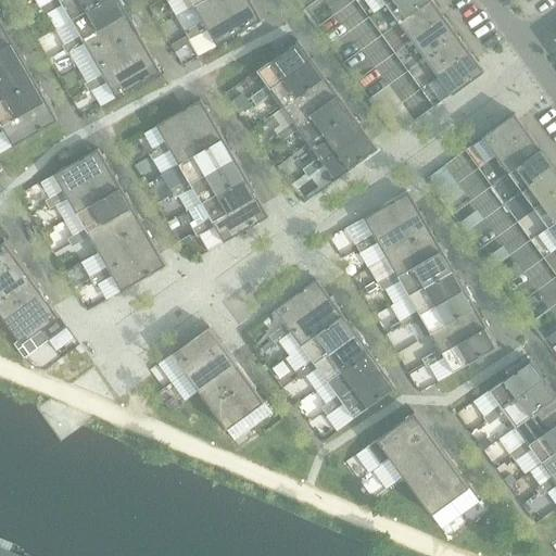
[(42,12),(62,0),(52,0),(39,8),(42,12)]
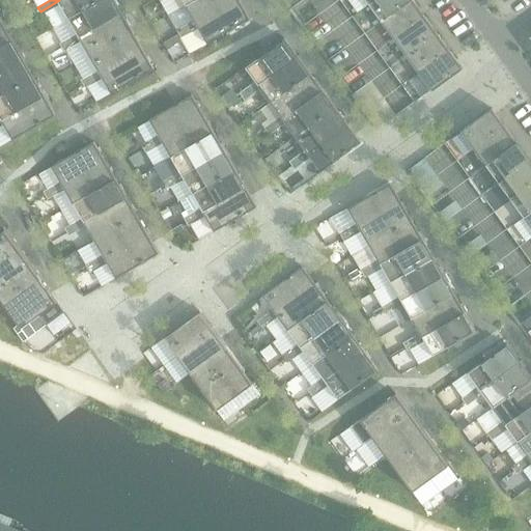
[(68,21),(102,0),(59,0),(40,11),(43,16),(59,5),(68,21)]
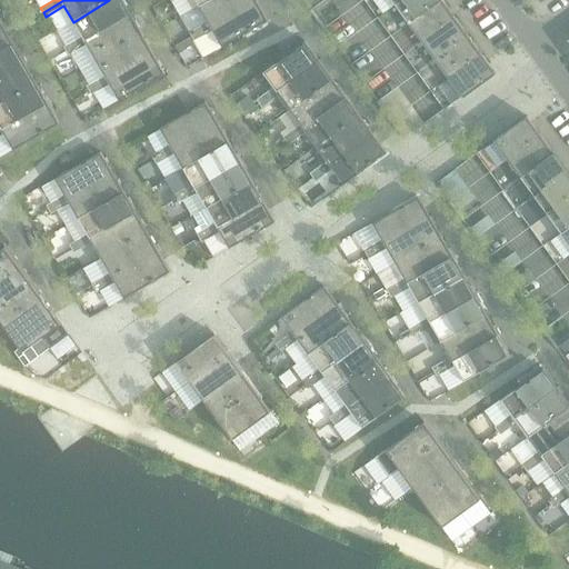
[(66,51),(130,15),(121,0),(109,0),(73,22),(81,37),(63,47),(66,51)]
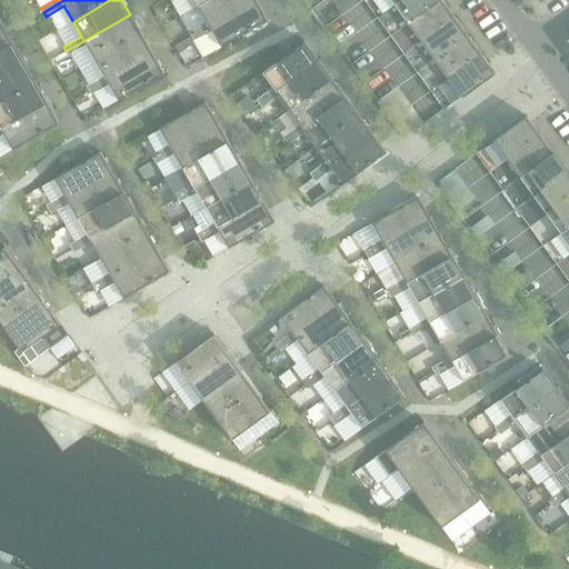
[(191,37),(256,0),(255,0),(209,0),(198,7),(207,22),(189,32),(191,37)]
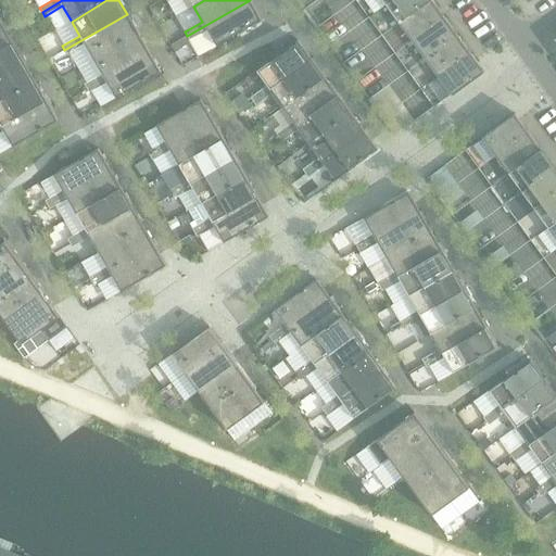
[(216,47),(262,21),(250,0),(187,36),(189,40),(207,30),(216,47)]
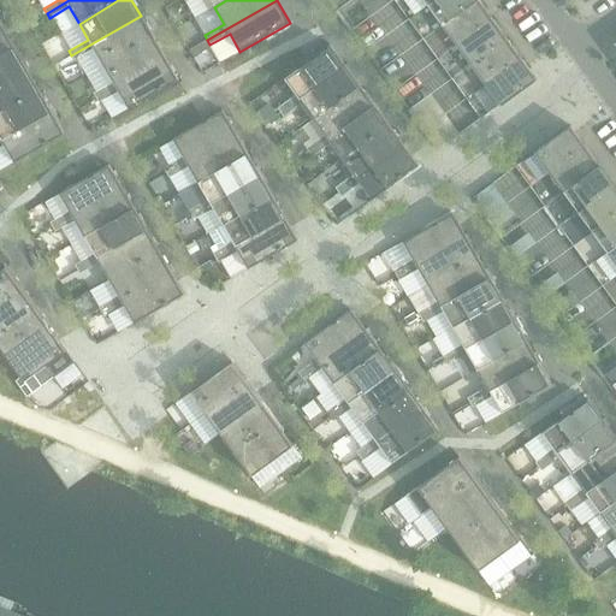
[(443,27),(479,0),(478,0),(437,0),(428,6),(443,27)]
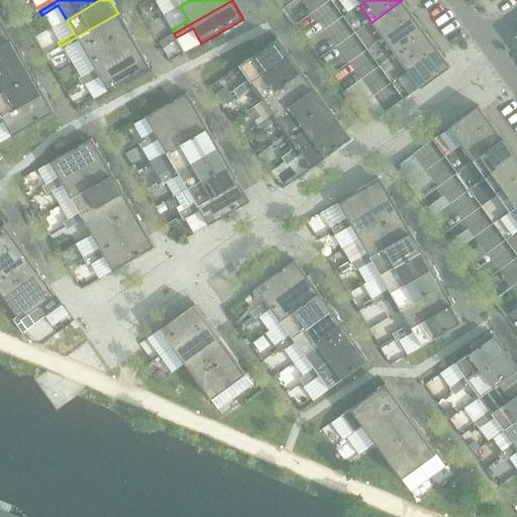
[(384,38),(414,17),(402,0),(372,22),(384,38)]
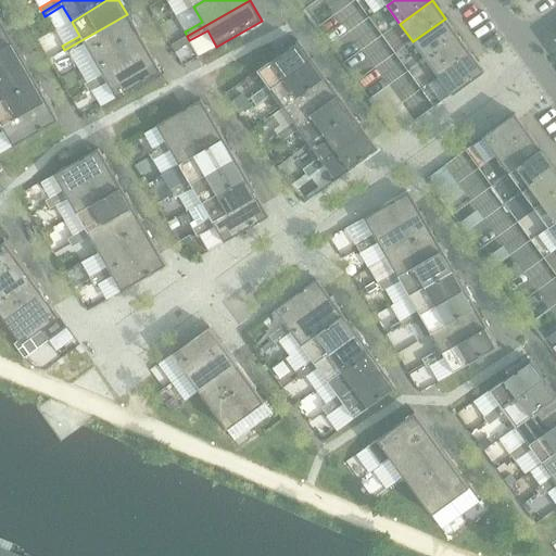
[(93,60),(138,34),(127,14),(64,50),(66,54),(85,45),(93,60)]
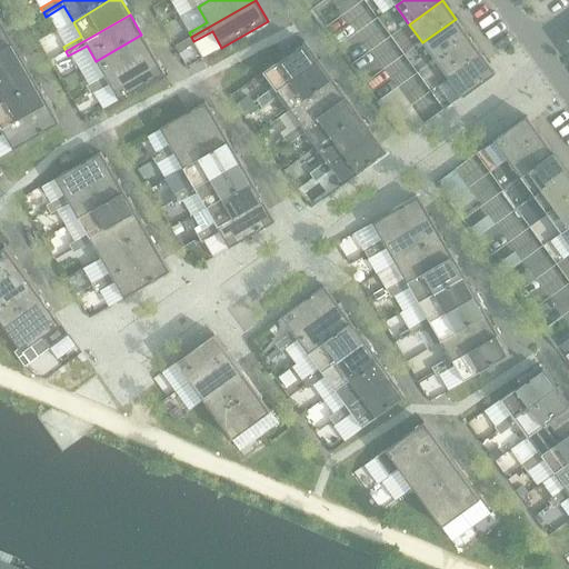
[(436,61),(469,37),(456,19),(422,42),(436,61)]
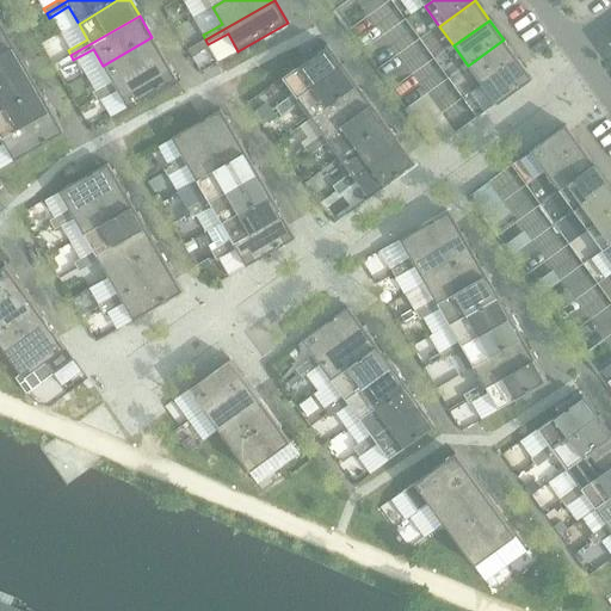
[(0,55),(14,48),(1,26),(0,26),(0,55)]
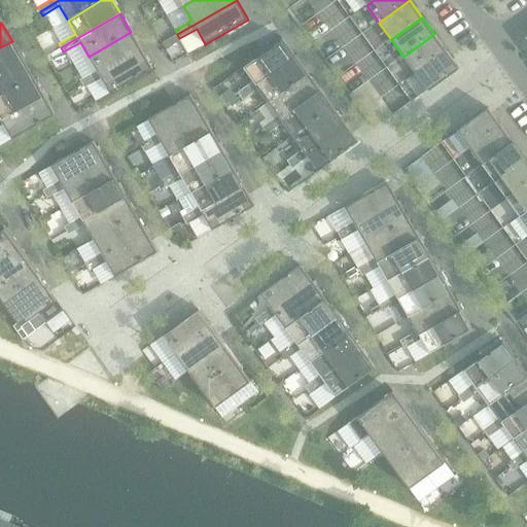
[(81,84),(141,49),(131,32),(89,57),(97,70),(79,80),(81,84)]
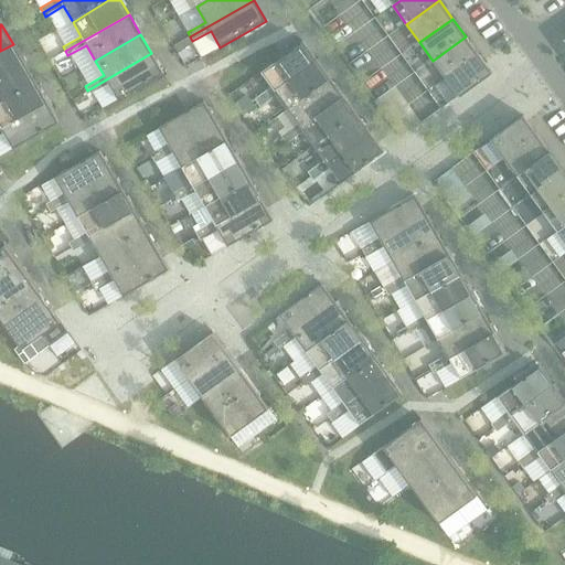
[(446,78),(479,55),(466,36),(433,61),(446,78)]
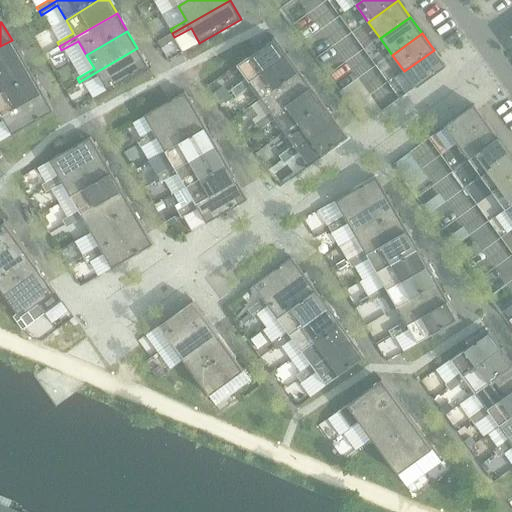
[(233,94),(287,55),(274,37),(236,65),(246,80),(223,96),(225,100),(233,94)]
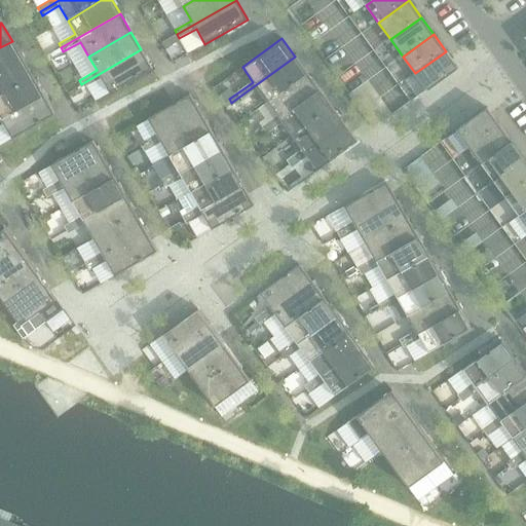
[(0,72),(23,60),(12,41),(0,47),(0,72)]
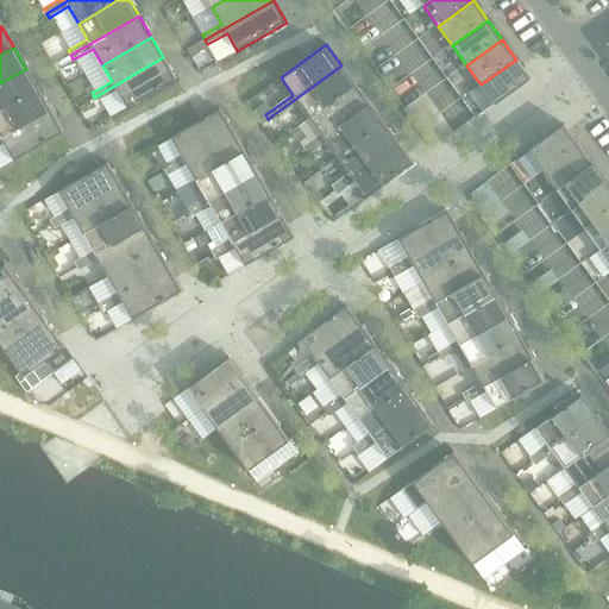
[(127,108),(176,80),(163,57),(94,98),(98,102),(117,90),(127,108)]
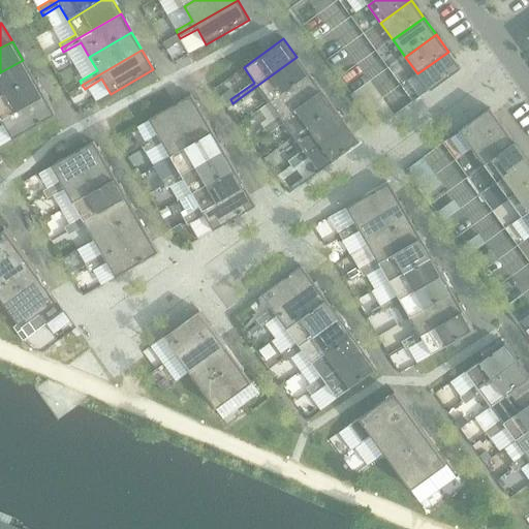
[(430,91),(461,68),(448,52),(417,73),(430,91)]
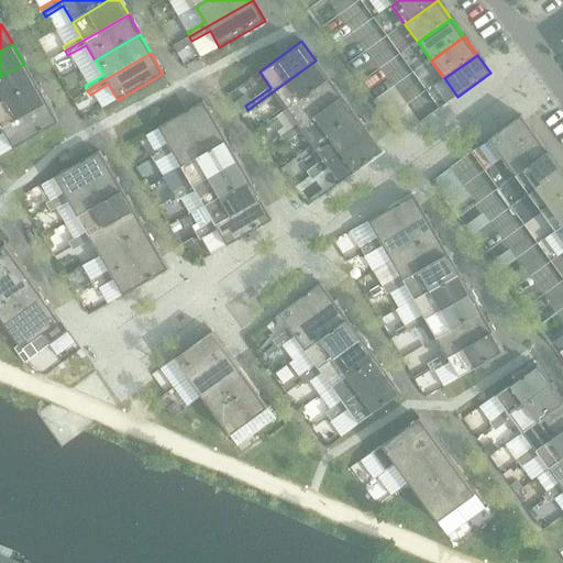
[(286,109),(329,78),(316,61),(256,103),(258,108),(276,95),(286,109)]
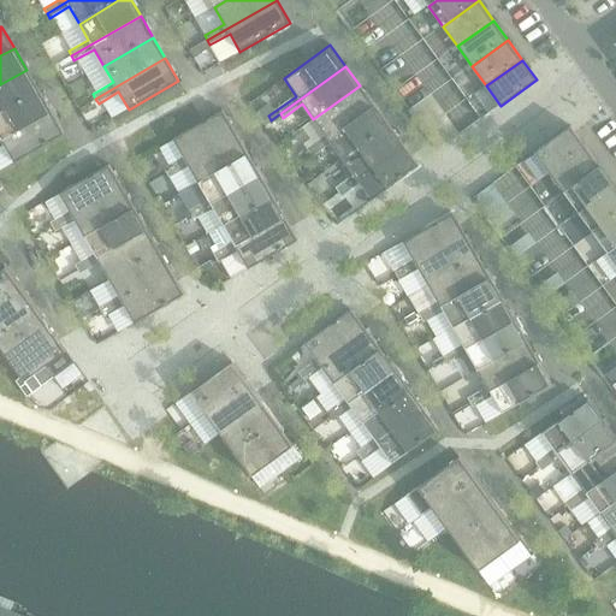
[(0,112),(39,90),(27,70),(0,84),(0,112)]
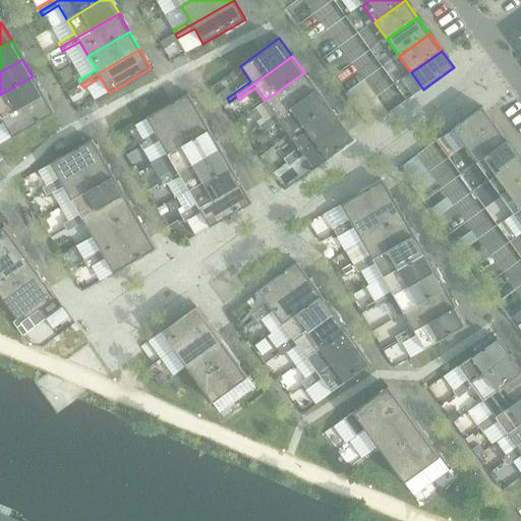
[(262,129),(316,90),(304,72),(265,101),(275,114),(258,126),(262,129)]
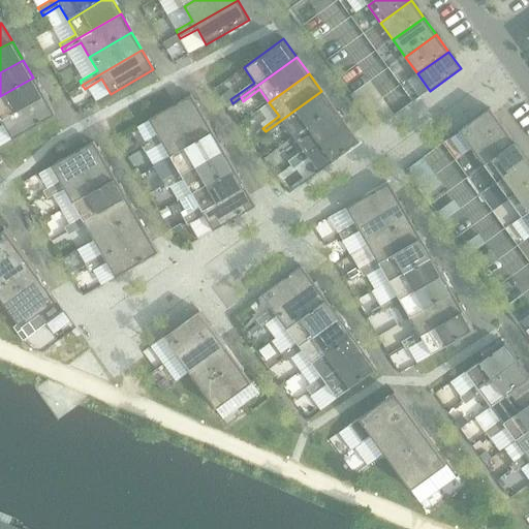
[(0,121),(43,96),(33,78),(0,96),(0,121)]
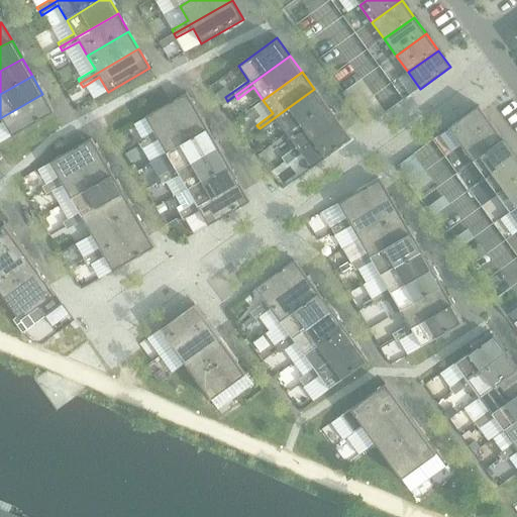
[(287,133),(326,105),(314,89),(260,128),(263,132),(278,121),(287,133)]
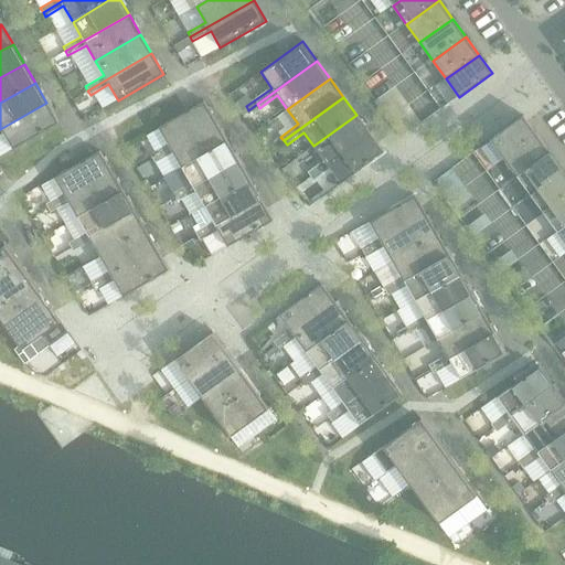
[(152,159),(215,121),(204,102),(158,128),(168,144),(149,155),(152,159)]
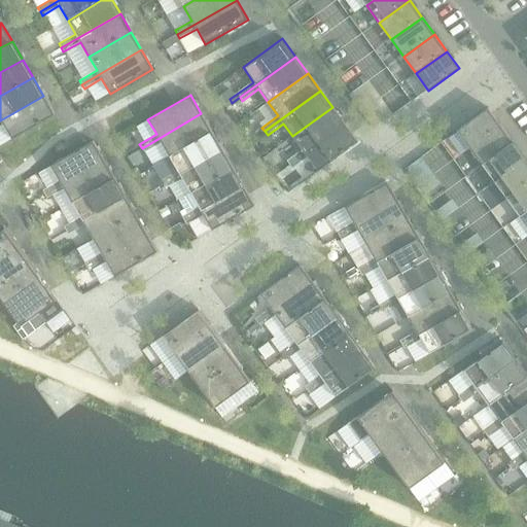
[(12,139),(55,115),(43,96),(0,120),(0,126),(3,125),(12,139)]
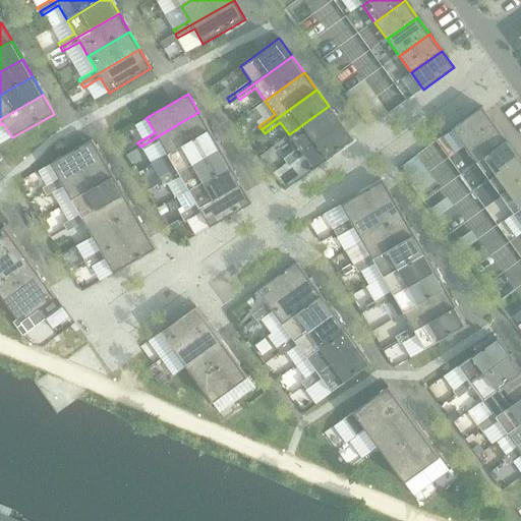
[(286,163),(341,123),(329,106),(289,134),(298,148),(283,159),(286,163)]
